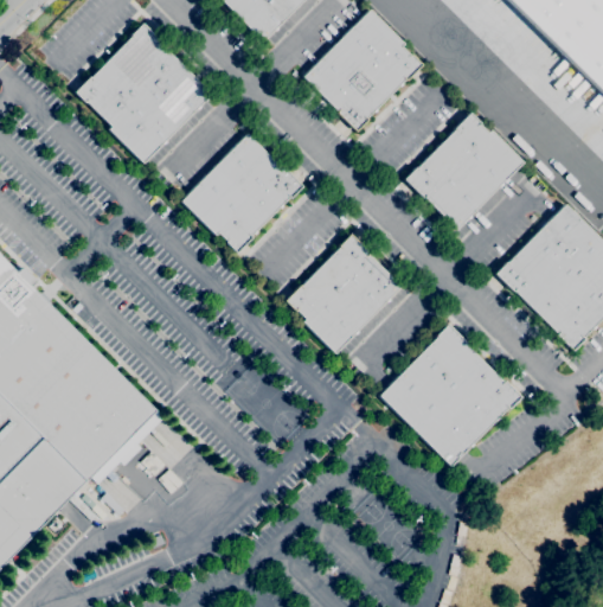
[(303,0),(263,40),(223,0),(303,0)]
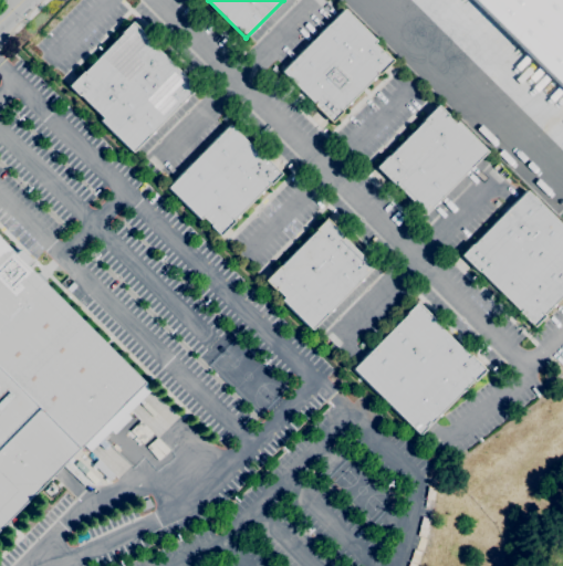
[(562,88),(473,0),(562,0),(562,88)]
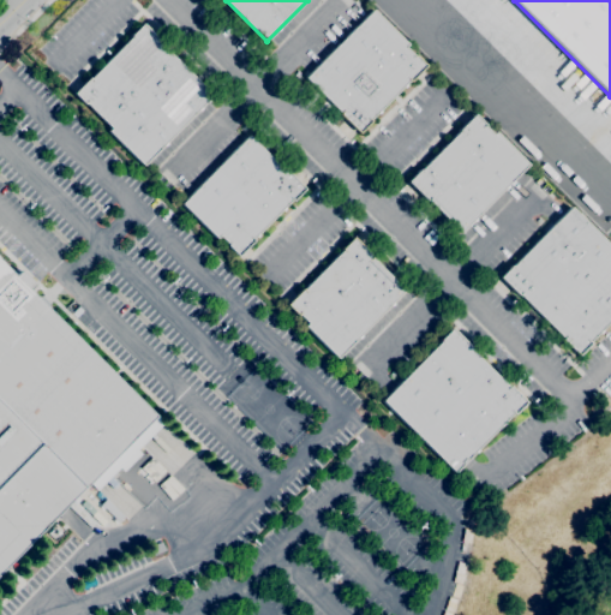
[(361,132),(342,113),(343,112),(307,77),(375,10),(409,45),(407,47),(415,57),(417,55),(427,65),(412,82),(411,81),(371,120),(372,121),(361,132)]
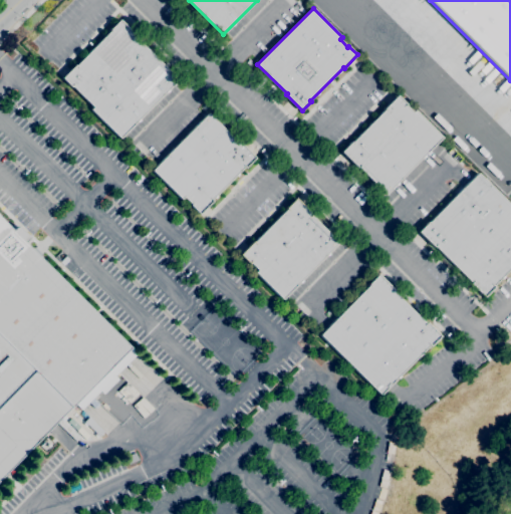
[(121,138),(92,109),(95,106),(73,85),(72,86),(63,78),(76,65),(77,66),(112,31),(111,30),(120,20),(137,35),(136,36),(179,79),(121,138)]
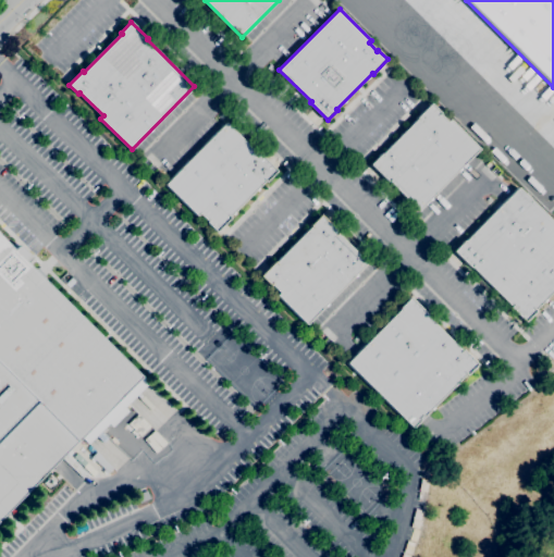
[(420,210),(390,181),(390,182),(371,164),(382,153),(383,155),(419,119),(418,118),(432,103),(442,113),(441,114),(448,122),(451,120),(481,149),(420,210)]
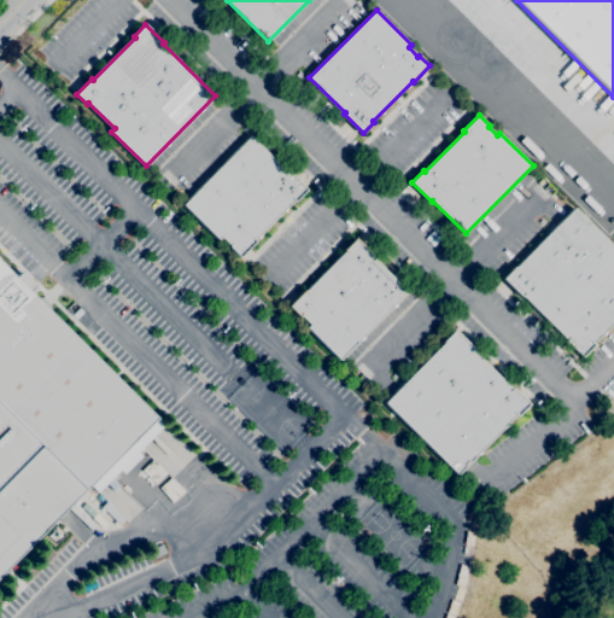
[(241,257),(231,246),(232,245),(223,237),(220,239),(185,204),(252,136),(287,172),(288,170),(308,190),(296,202),(294,200),(256,240),(257,242),(241,257)]
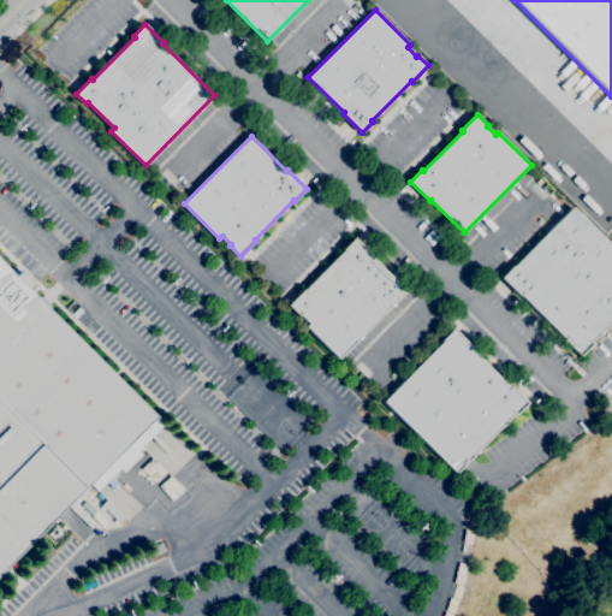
[(581,355),(565,339),(566,338),(522,295),(521,296),(503,278),(515,266),(516,267),(574,207),(611,244),(611,321),(592,343),(593,344),(581,355)]
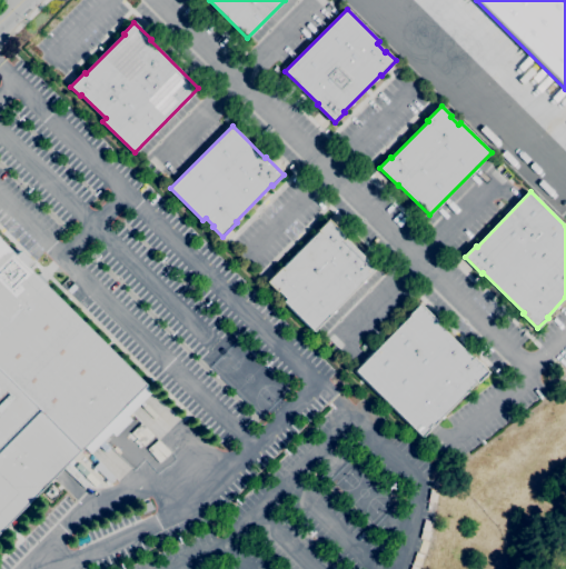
[(315,331),(285,301),(287,299),(278,290),(277,291),(268,281),(281,267),(283,268),(319,231),(318,230),(328,220),(347,238),(346,238),(376,268),(315,331)]
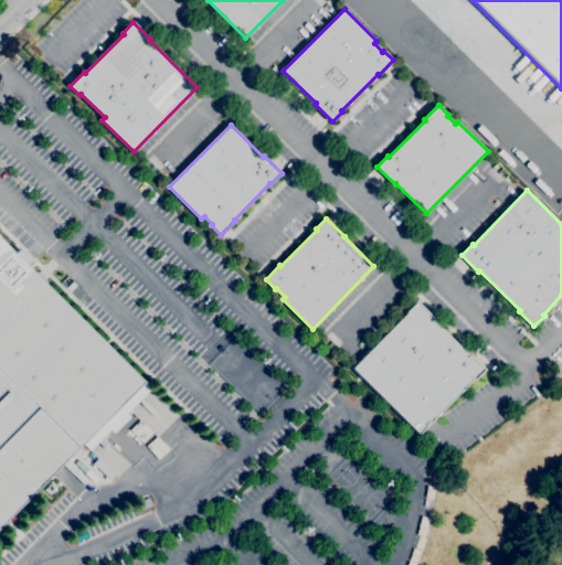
[(0,238),(35,273),(41,273),(48,279),(46,285),(152,390),(128,414),(131,417),(116,434),(113,429),(92,450),(84,444),(0,528),(0,238)]
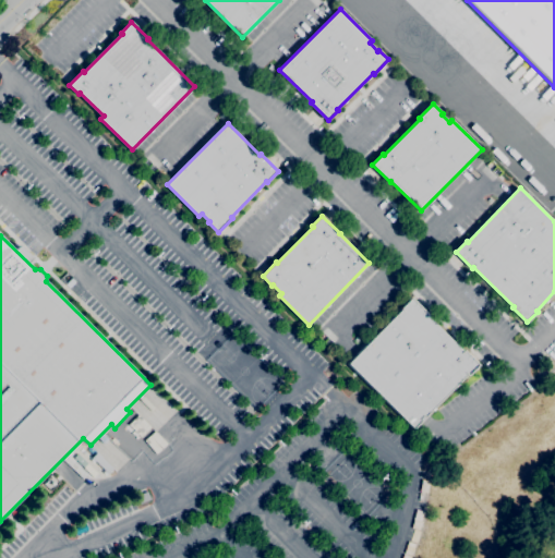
[(414,428),(349,364),(402,310),(401,308),(412,299),(429,315),(427,316),(463,351),(465,350),(479,365),(469,376),(468,375),(414,428)]
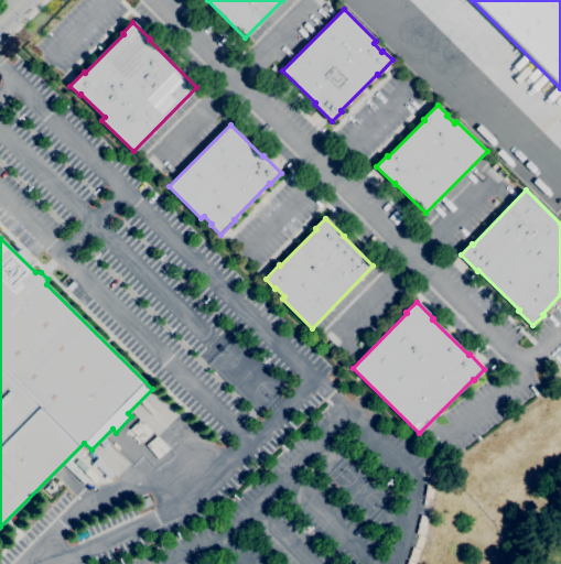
[(144,509),(140,502),(150,497),(154,503),(144,509)]
